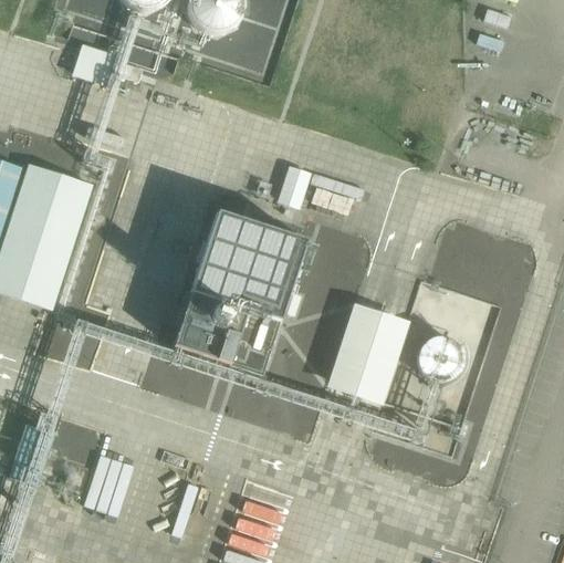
[(0,159),(0,233),(22,167),(0,159)]
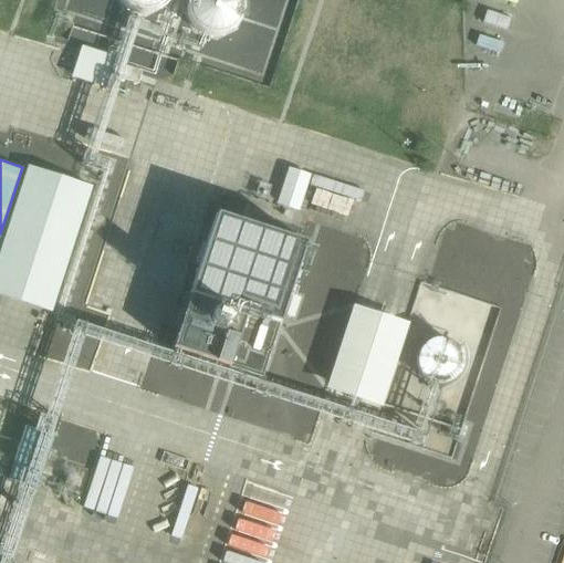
[(29,163),(0,252),(0,293),(51,311),(93,184),(29,163)]
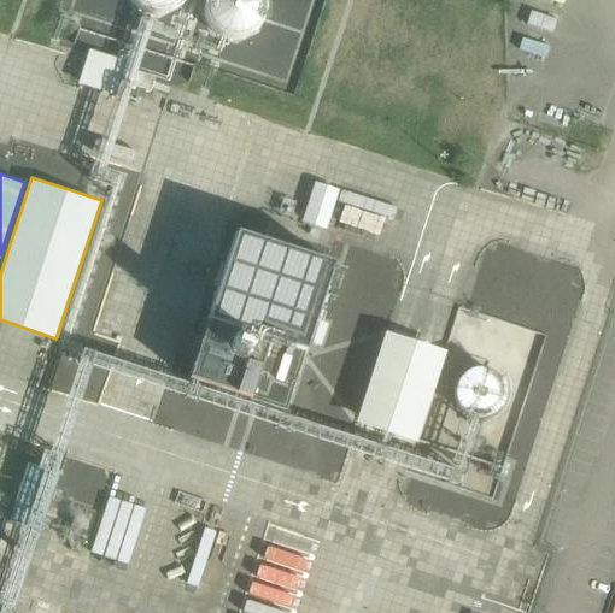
[(317,178),(306,219),(331,225),(341,186),(317,178)]
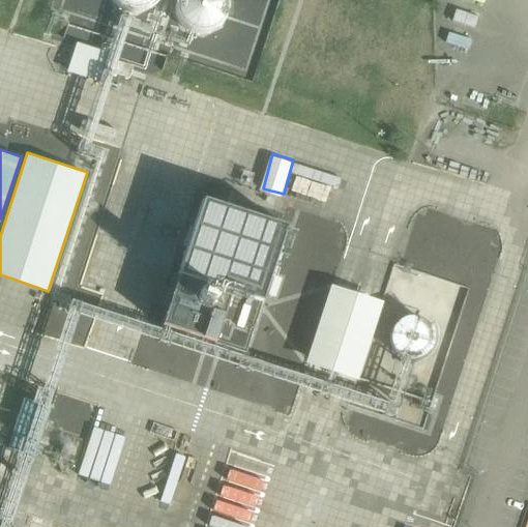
[(246,351),(287,227),(203,199),(163,323),(246,351)]
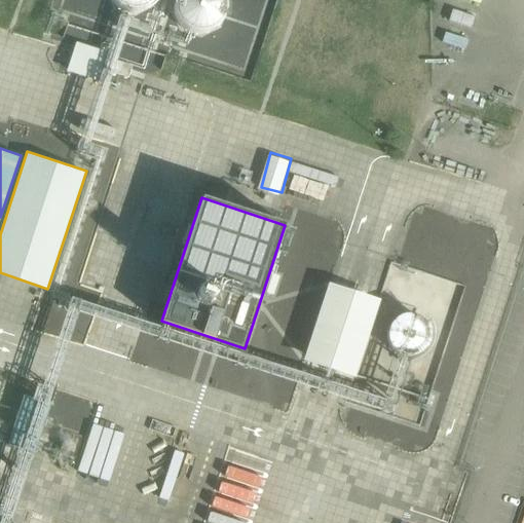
[(332,277),(307,356),(360,373),(385,294),(332,277)]
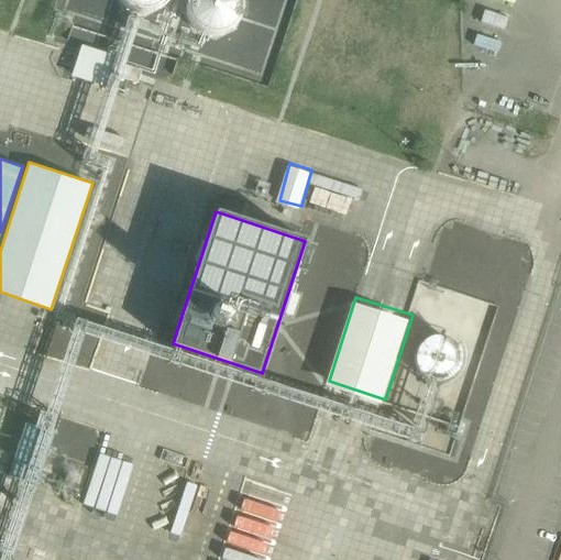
[(26,423),(9,474),(39,484),(56,432),(26,423)]
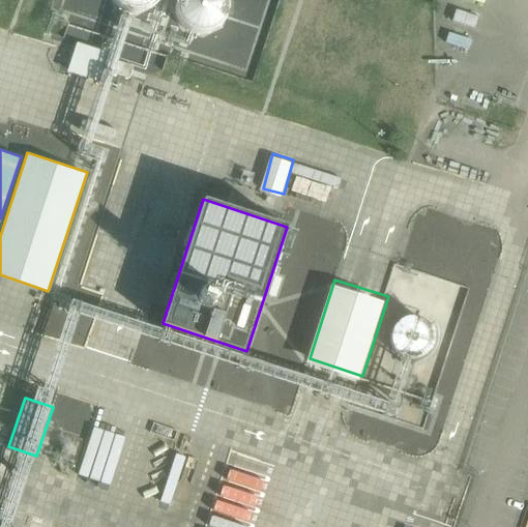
[(246,526),(252,509),(207,497),(198,526),(246,526)]
